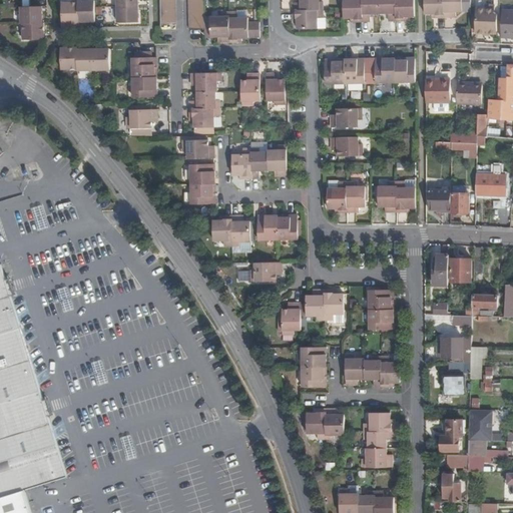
[(176,29),(175,0),(159,0),(161,30),(176,29)]
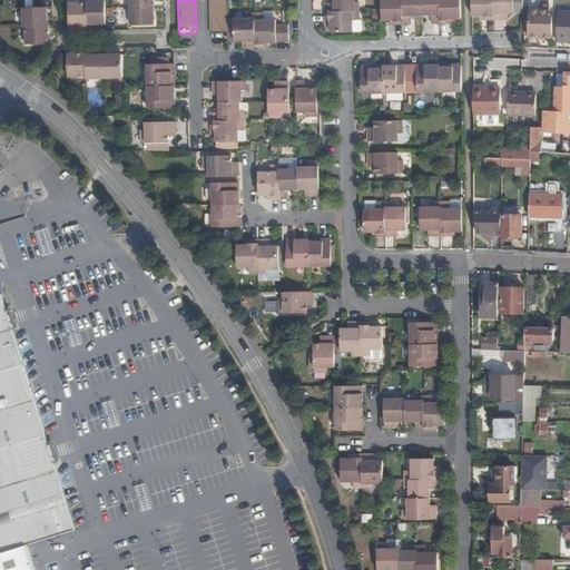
[(210,0),(212,32),(228,32),(228,19),(227,0),(210,0)]
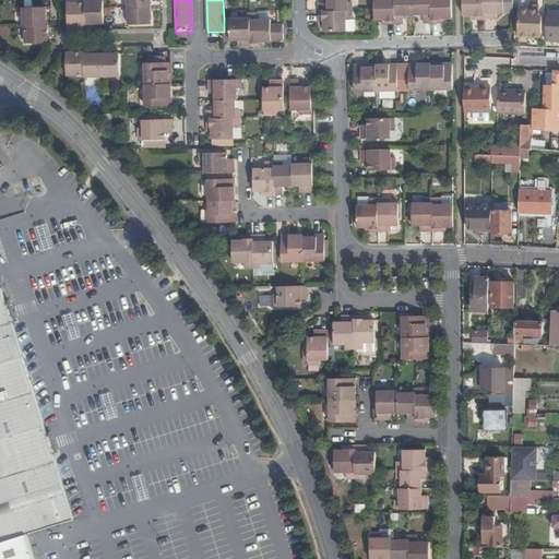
[(347,0),(328,0),(328,2),(323,3),(320,3),(320,11),(353,11),(352,1),(348,1),(347,0)]
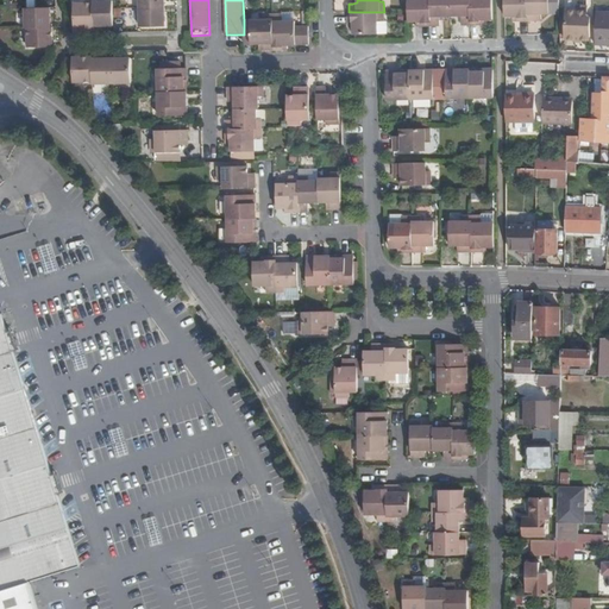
[(407,0),(408,11),(408,22),(416,22),(421,22),(421,26),(431,25),(429,0),(407,0)]
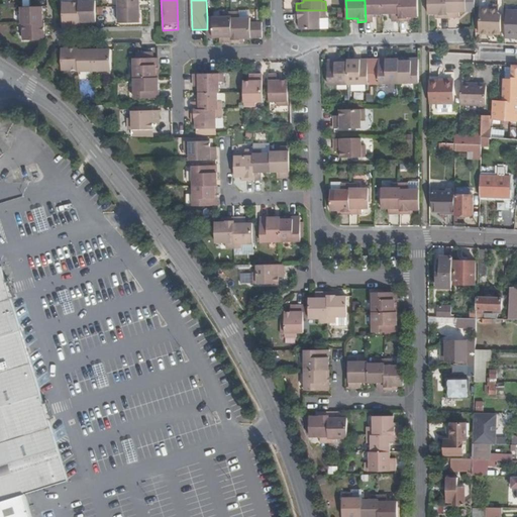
[(365,0),(366,21),(374,21),(374,14),(383,14),(382,0),(365,0)]
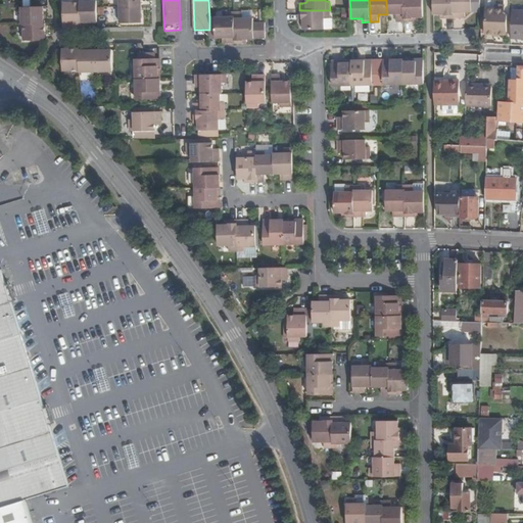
[(386,0),(387,14),(396,13),(396,21),(405,21),(403,0),(386,0)]
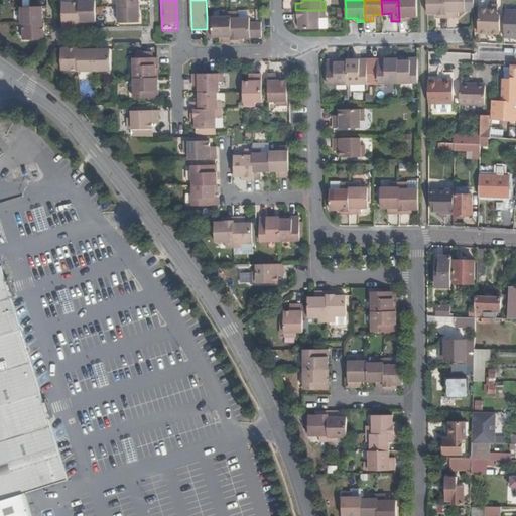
[(398,0),(399,21),(407,21),(406,17),(411,17),(417,17),(416,0),(398,0)]
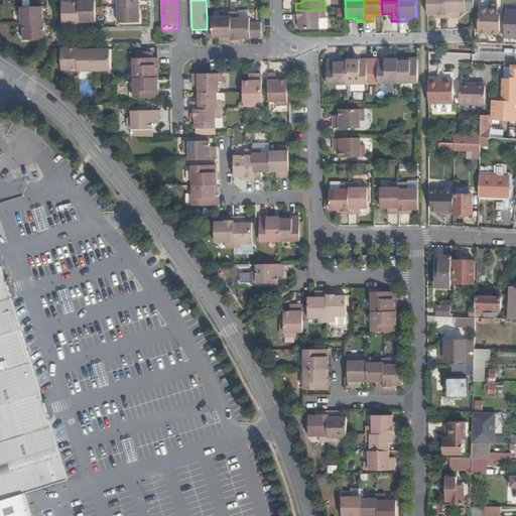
[(426,0),(427,14),(434,14),(438,14),(438,17),(446,17),(445,0),(426,0)]
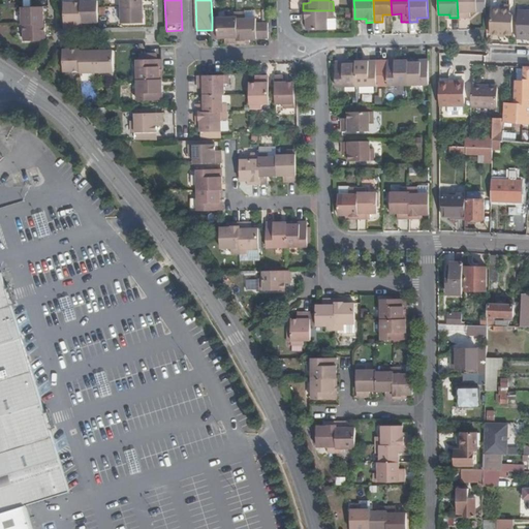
[(457,0),(458,18),(466,18),(466,12),(470,12),(477,12),(476,0),(457,0)]
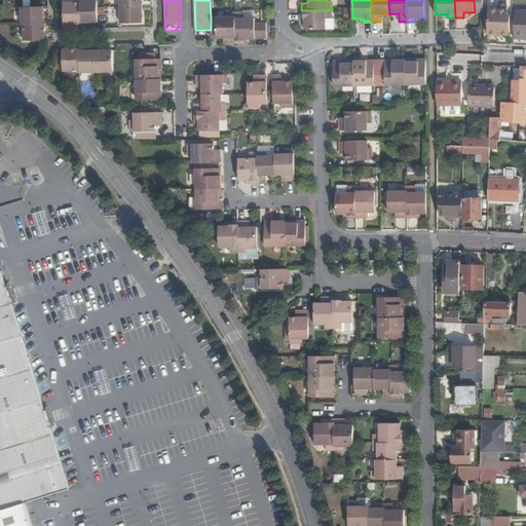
[(483,0),(474,0),(475,12),(484,11),(483,0)]
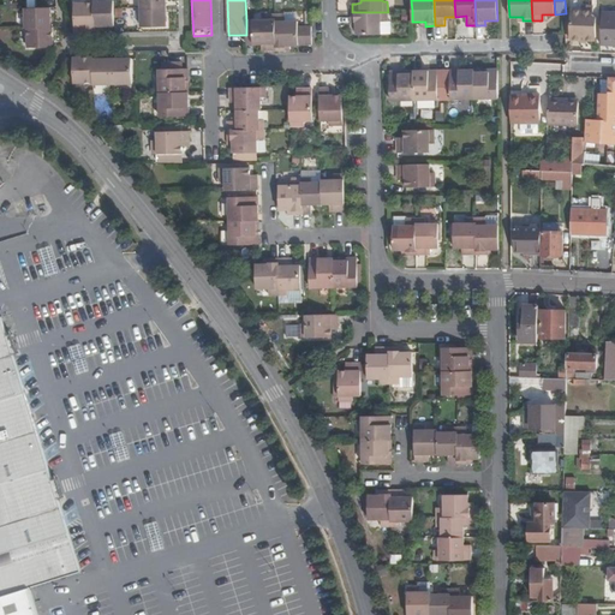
[(115,1),(95,1),(95,4),(95,27),(115,27),(115,1)]
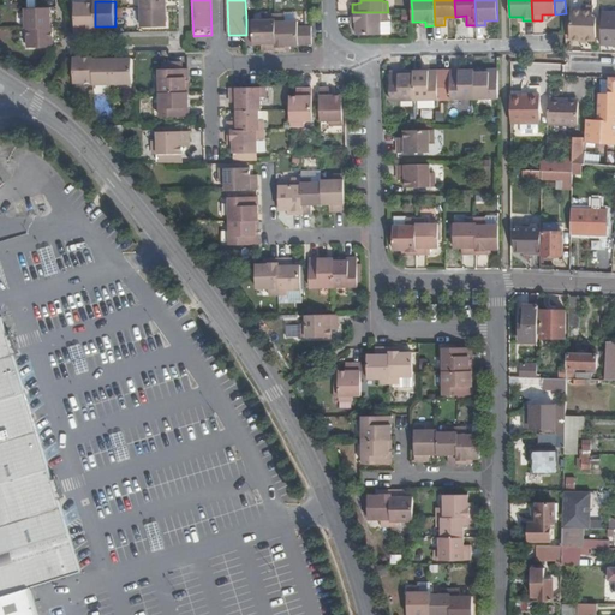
[(95,4),(75,4),(76,29),(95,29),(95,27),(95,4)]
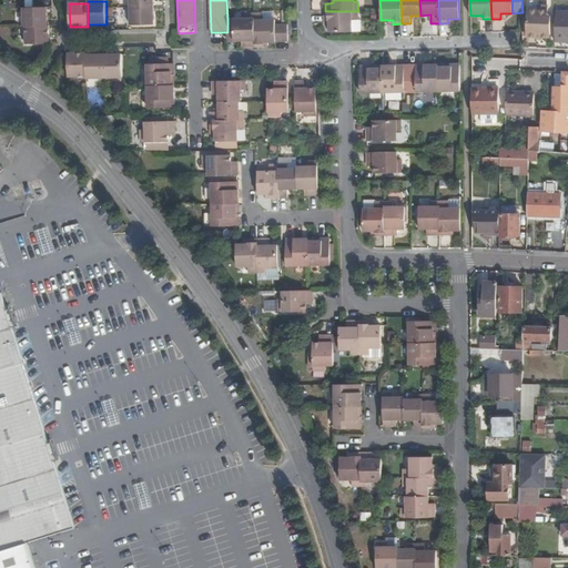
[(538,10),(528,10),(528,16),(527,34),(537,34),(537,38),(550,38),(551,16),(547,16),(548,6),(538,6),(538,10)]
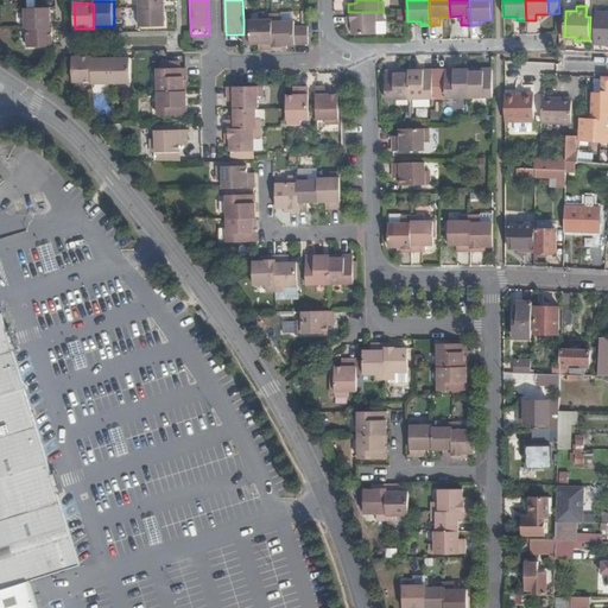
[(26,8),(25,8),(25,27),(27,27),(51,27),(50,7),(26,8)]
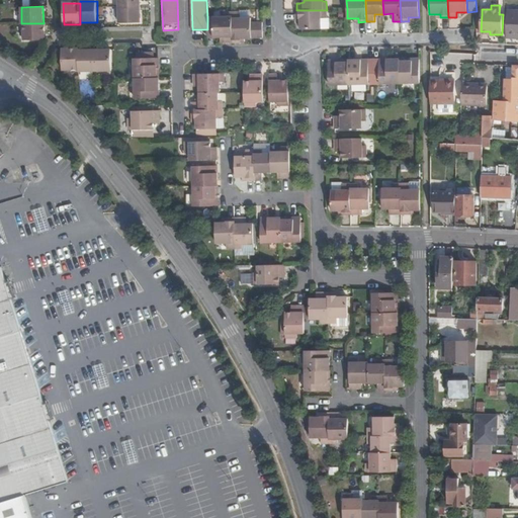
[(140,6),(118,6),(119,23),(141,22),(140,6)]
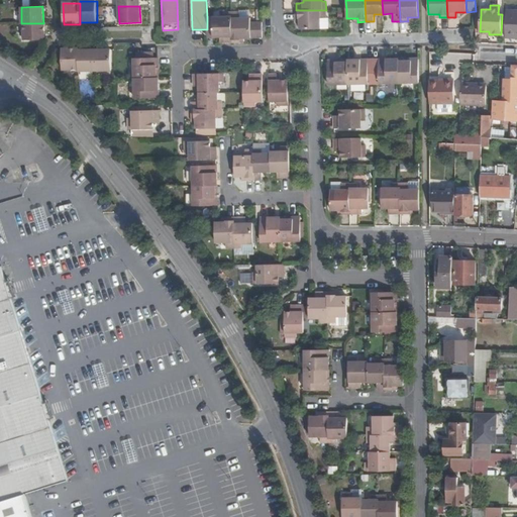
[(326,10),(296,10),(296,18),(300,18),(300,22),(300,29),(320,29),(320,18),(326,18),(326,10)]
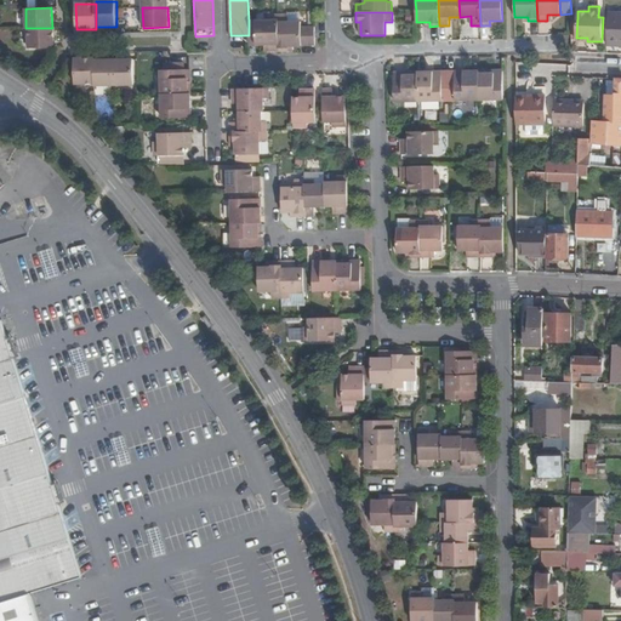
[(620,13),(609,13),(609,45),(620,45),(620,13)]
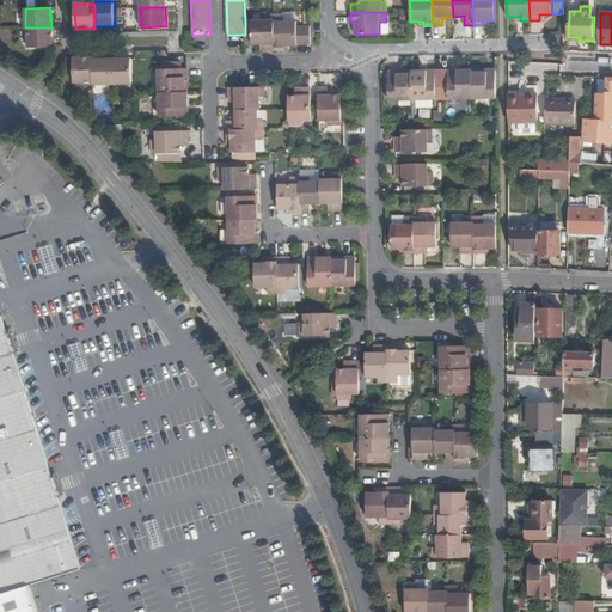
[(264,20),(252,20),(252,35),(252,44),(261,44),(265,44),(265,50),(275,50),(274,14),(264,14),(264,20)]
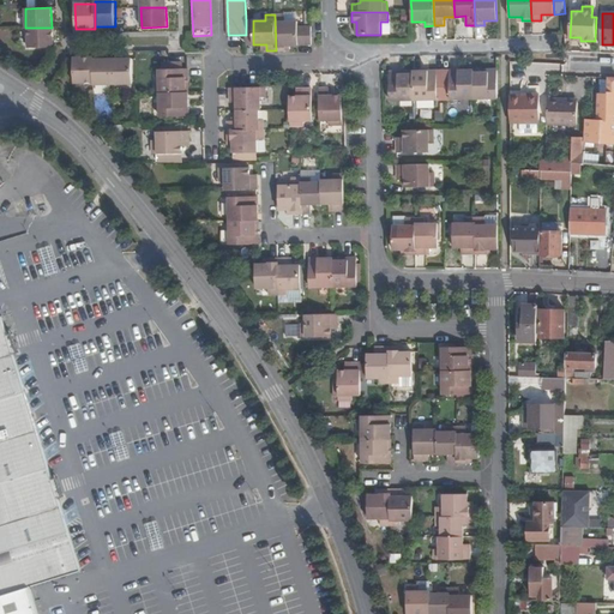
[(284,14),(275,14),(276,50),(286,50),(286,46),(290,46),(299,46),(298,26),(298,22),(284,22),(284,14)]
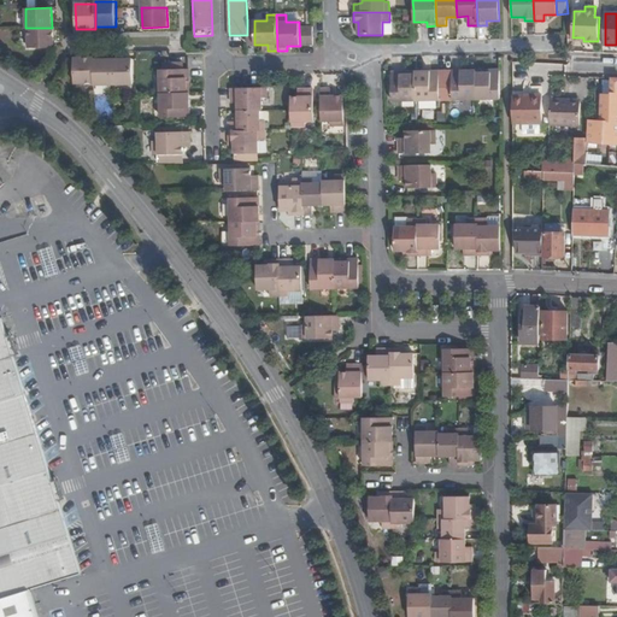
[(389,22),(382,22),(382,35),(393,34),(392,22),(389,22)]
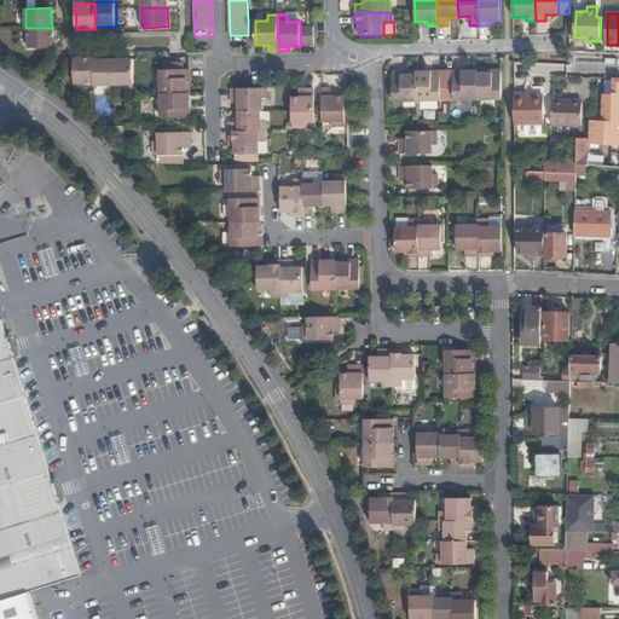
[(314,27),(300,27),(301,46),(314,46),(314,27)]
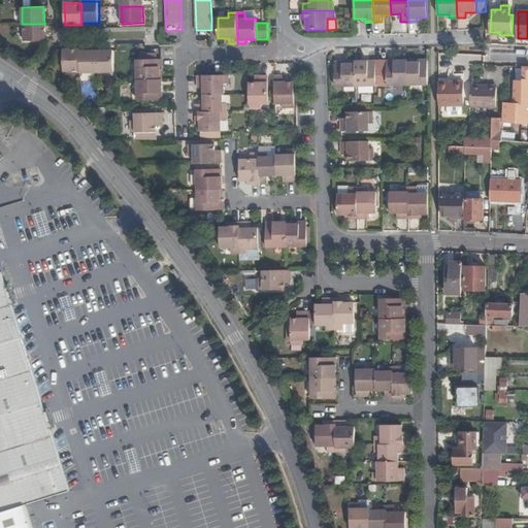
[(44,24),(24,24),(24,41),(46,40),(45,24),(44,24)]
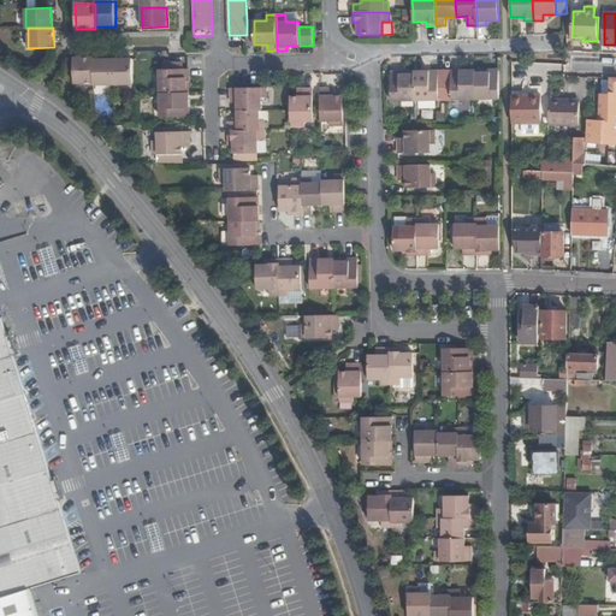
[(93,58),(73,58),(75,83),(94,83),(94,59),(93,58)]
